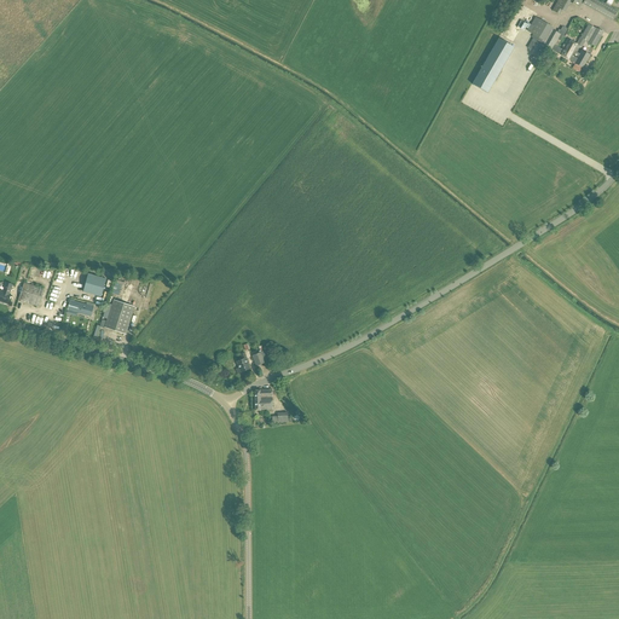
[(559,0),(553,11),(560,15),(562,10),(565,11),(571,1),(579,7),(583,0),(559,0)]
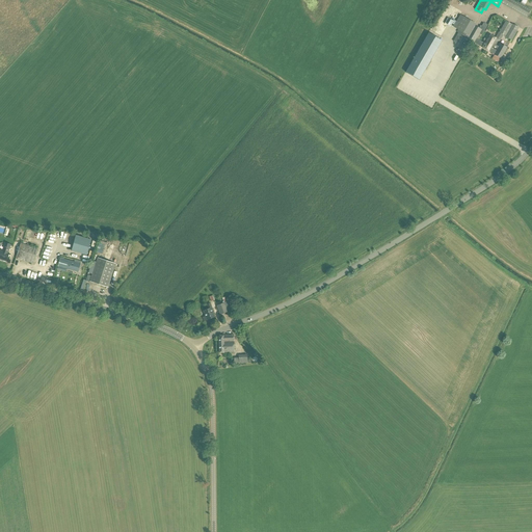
[(475,43),(477,40),(480,33),(482,35),(487,26),(483,23),(480,29),(475,25),(476,24),(460,15),(453,27),(458,30),(457,32),(458,32),(453,42),(468,49),(472,42),(475,43)]
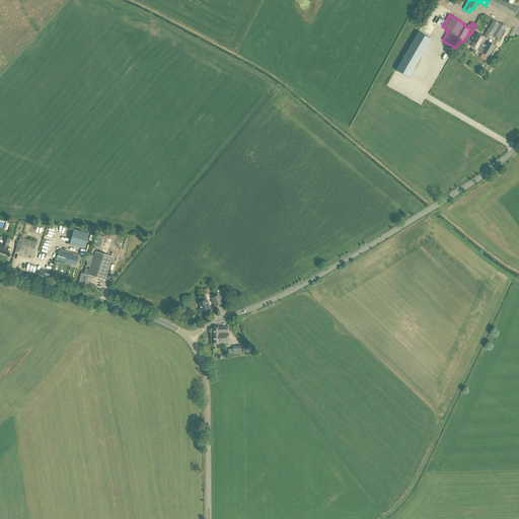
[(500,23),(493,20),(487,31),(491,34),(493,35),(499,40),(506,26),(500,23)]
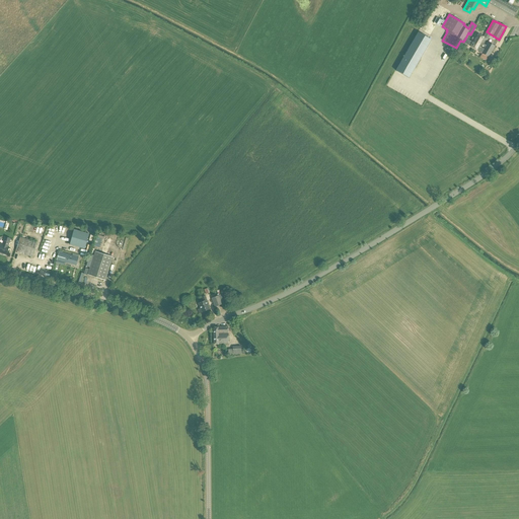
[(418,32),(395,70),(409,78),(431,40),(418,32)]
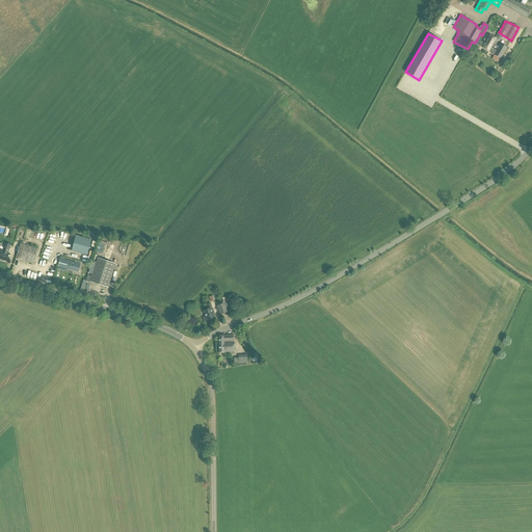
[(477,40),(475,43),(501,58),(507,48),(500,44),(498,47),(495,45),(498,40),(496,37),(488,33),(482,43),(477,40)]
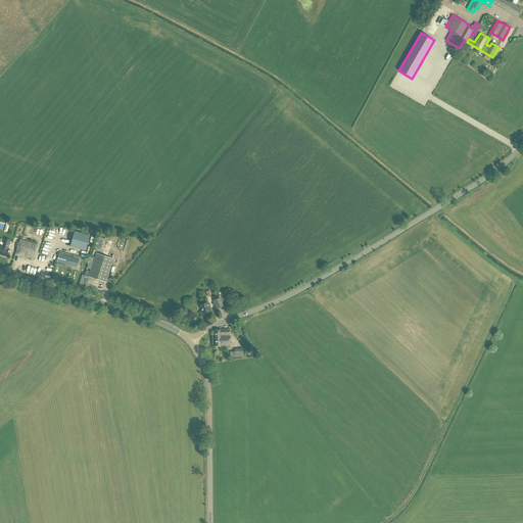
[(90,235),(75,231),(70,246),(86,250),(90,235)]
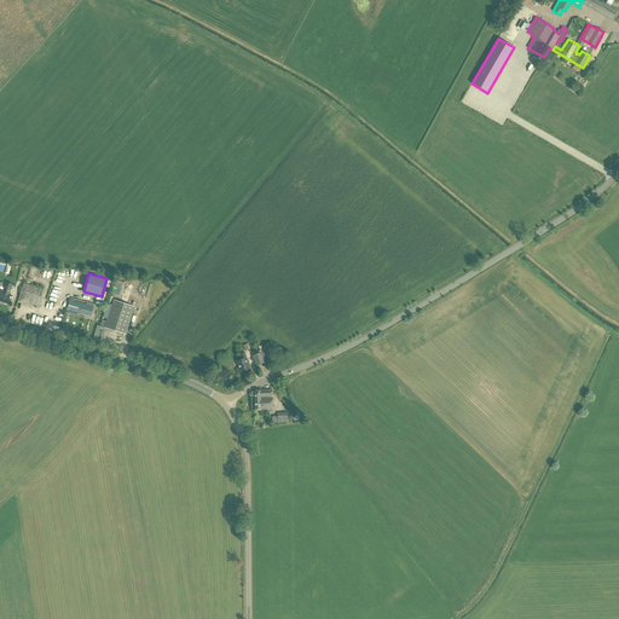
[(10,294),(13,284),(6,282),(3,293),(0,290),(0,301),(9,304),(11,295),(10,294)]
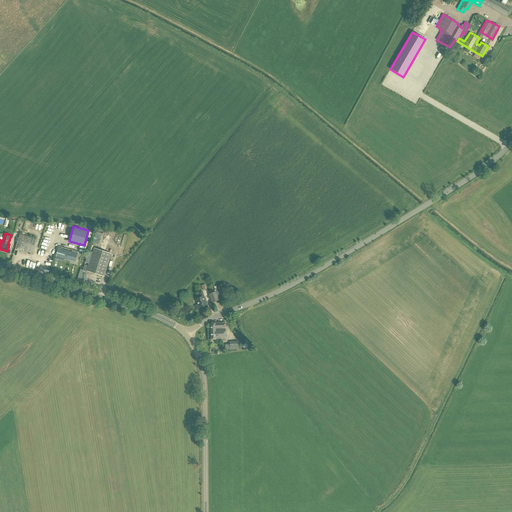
[(32,254),(37,239),(20,234),(15,248),(32,254)]
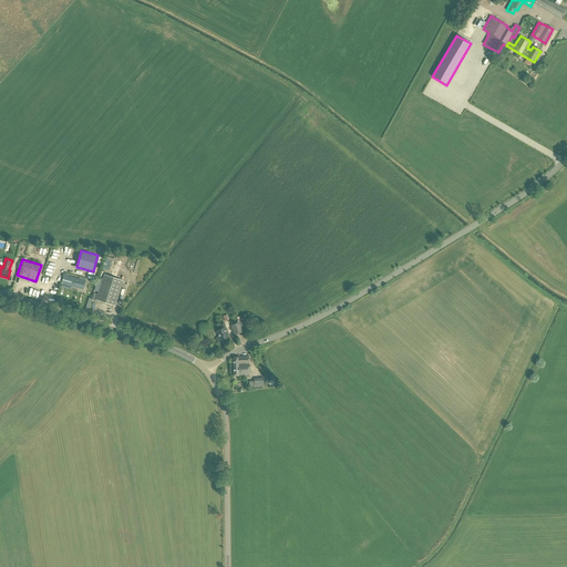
[(83,290),(85,280),(64,275),(62,284),(83,290)]
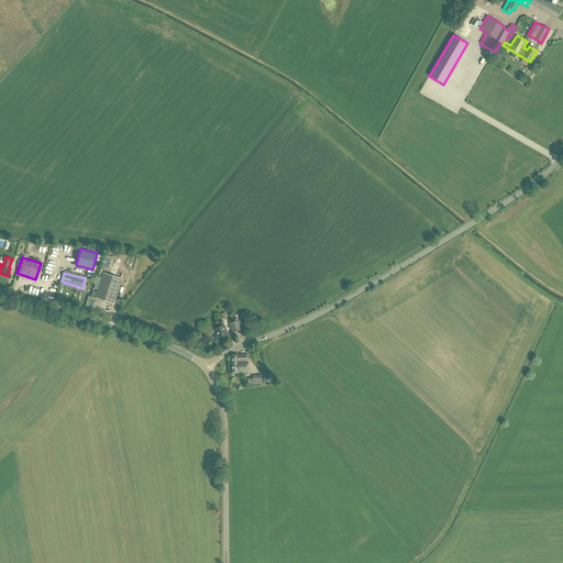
[(114,304),(122,279),(103,273),(96,298),(114,304)]
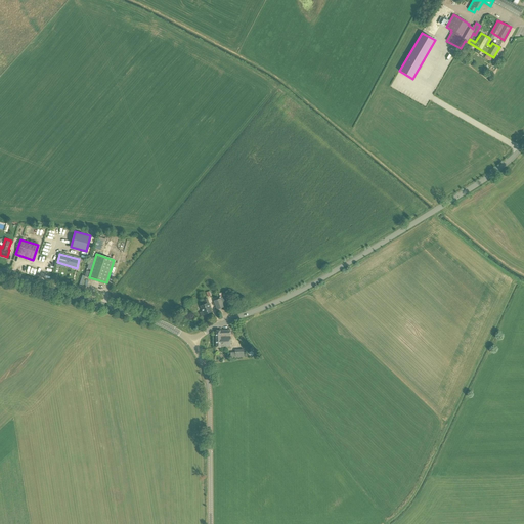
[(224,297),(222,293),(219,294),(221,298),(214,301),(217,310),(224,307),(228,305),(224,297)]
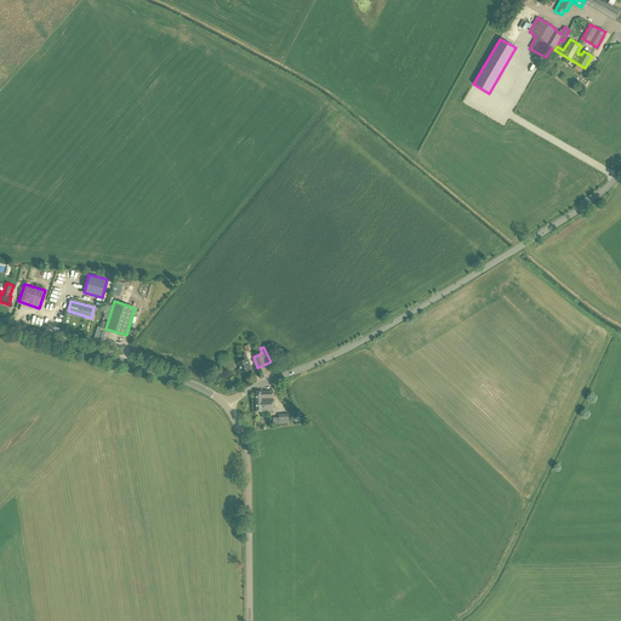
[(241,374),(251,370),(249,365),(250,364),(245,354),(240,355),(243,360),(238,363),(240,369),(237,370),(238,375),(241,374)]
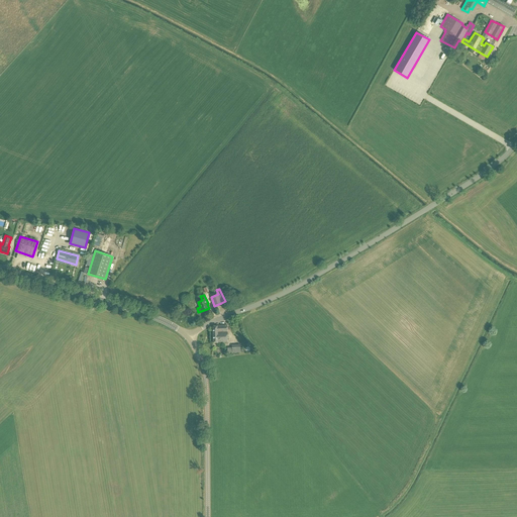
[(218,342),(228,342),(227,325),(217,325),(217,326),(214,326),(213,327),(213,332),(213,343),(218,343),(218,342)]
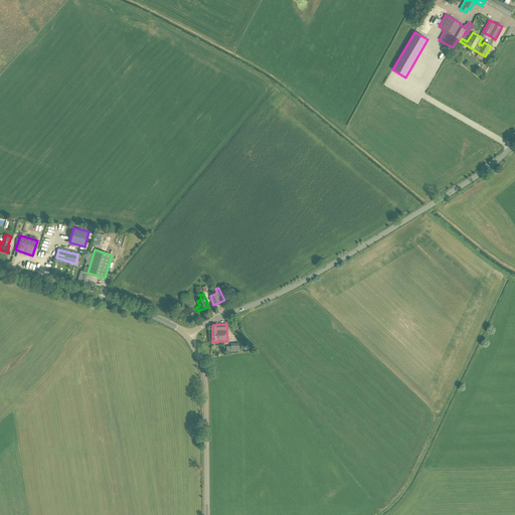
[(227,352),(239,352),(239,343),(230,344),(230,346),(226,346),(227,352)]
